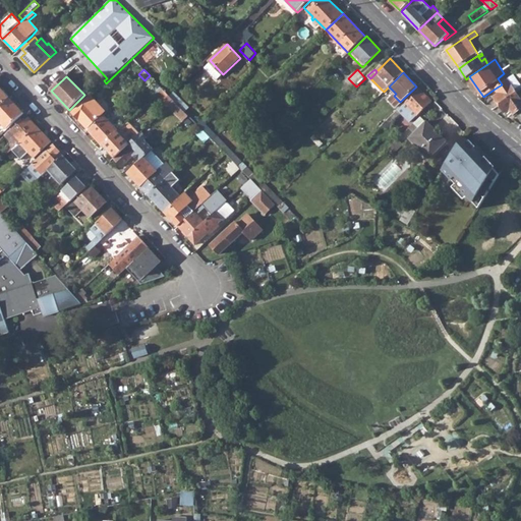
[(502,84),(497,88),(501,93),(496,97),(501,105),(517,94),(508,80),(502,84)]
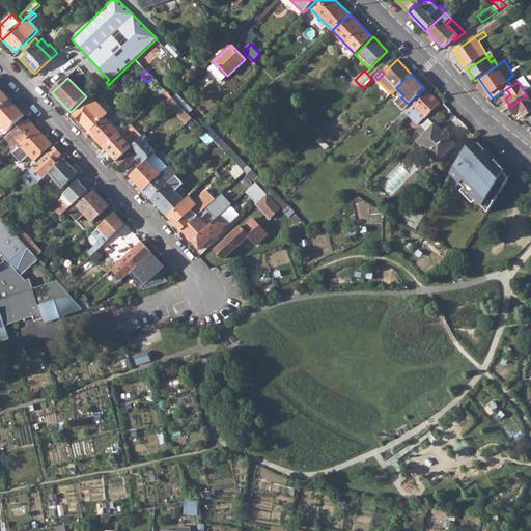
[(0,109),(9,101),(0,90),(0,89),(0,109)]
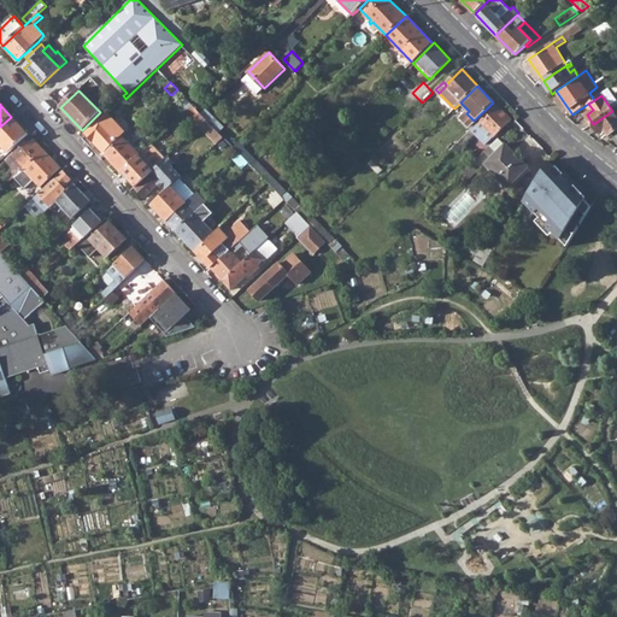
[(482,124),(493,136),(511,119),(497,105),(476,125),(479,128),(482,124)]
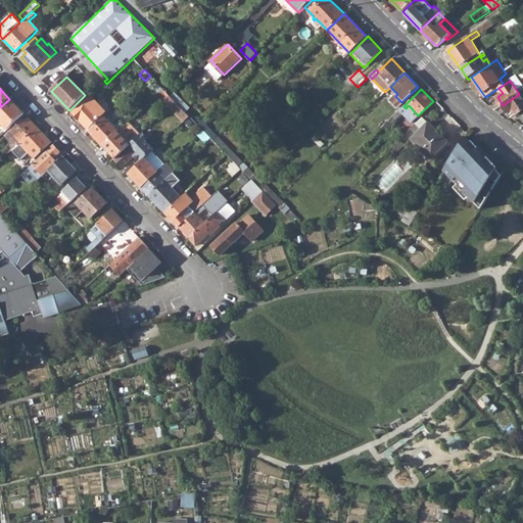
[(177,102),(173,99),(171,97),(164,90),(156,98),(168,110),(171,108),(177,102)]
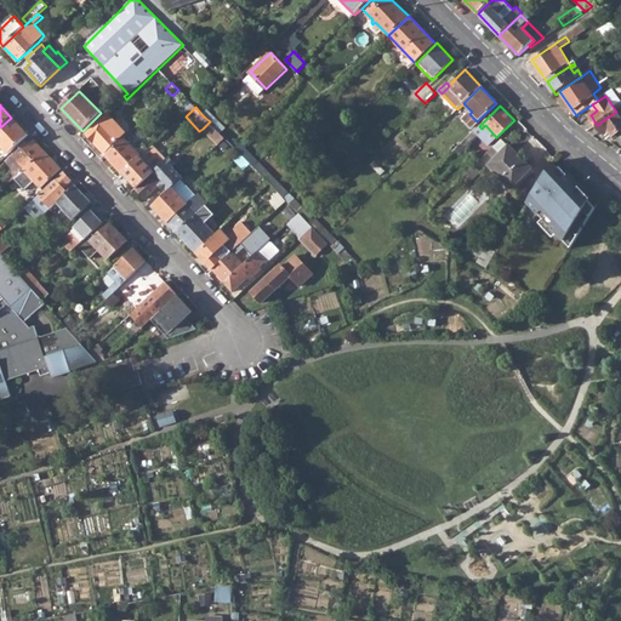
[(608,130),(613,136),(620,130),(620,108),(616,112),(597,125),(603,134),(608,130)]
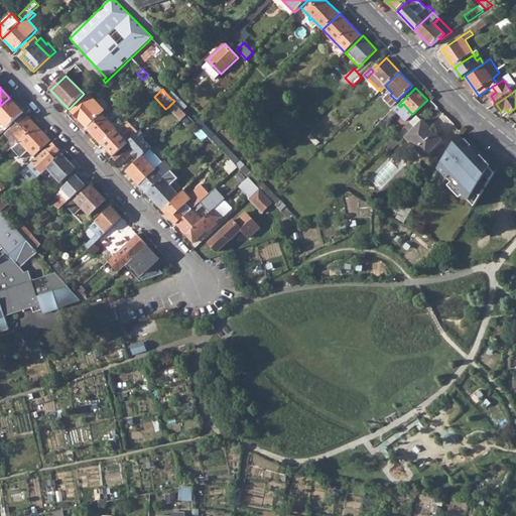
[(174,101),(175,103),(180,99),(173,91),(168,96),(170,98),(174,101)]
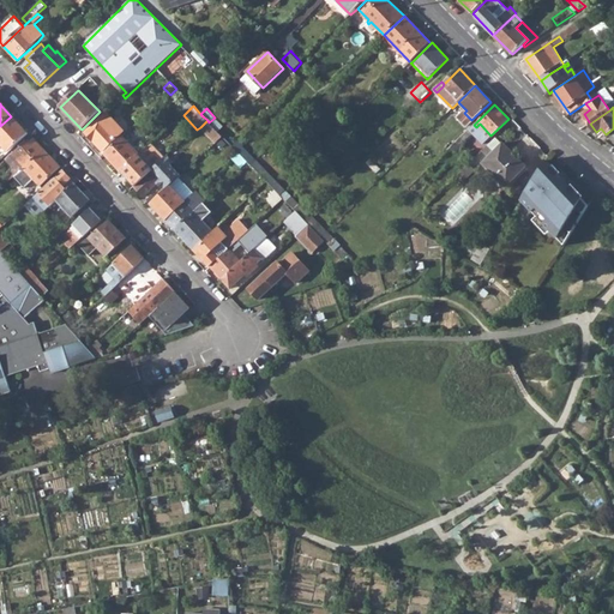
[(347,125),(350,128),(363,116),(359,113),(347,125)]
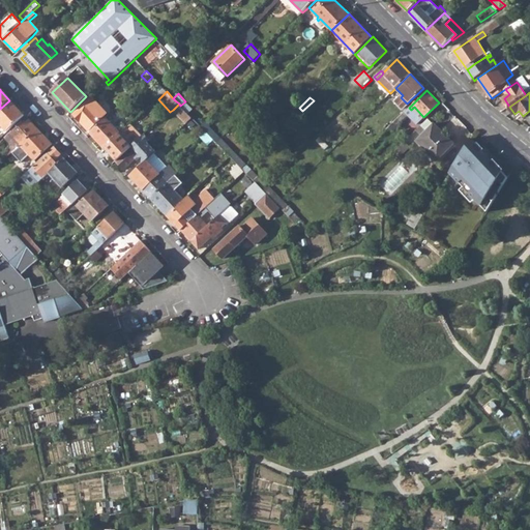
[(108,114),(93,98),(75,116),(81,123),(83,121),(91,129),(108,114)]
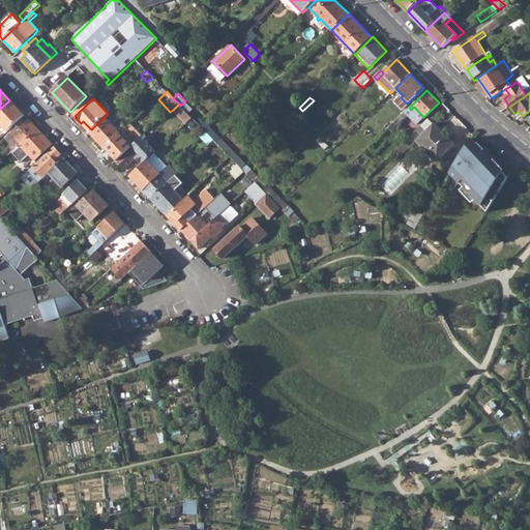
[(0,124),(7,133),(25,116),(9,100),(0,109),(0,124)]
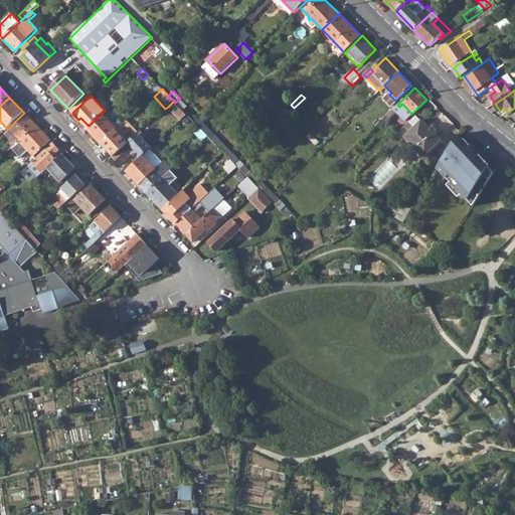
[(175,103),(184,111),(186,109),(183,106),(185,104),(180,99),(175,103)]
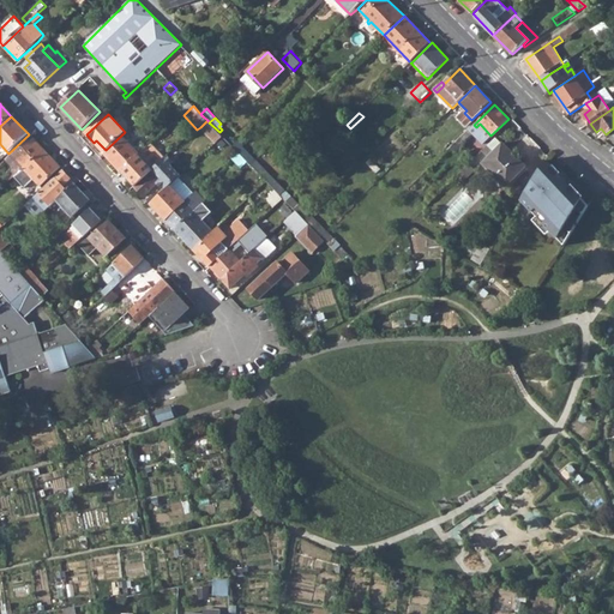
[(200,127),(217,144),(224,138),(220,132),(209,122),(208,120),(200,127)]
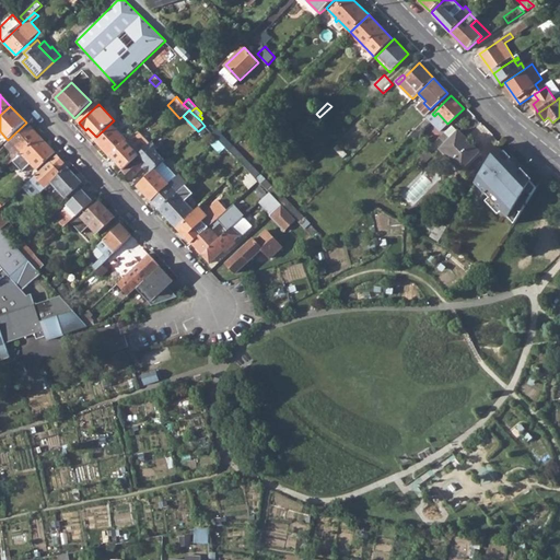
[(421,125),(424,129),(432,121),(428,118),(421,125)]
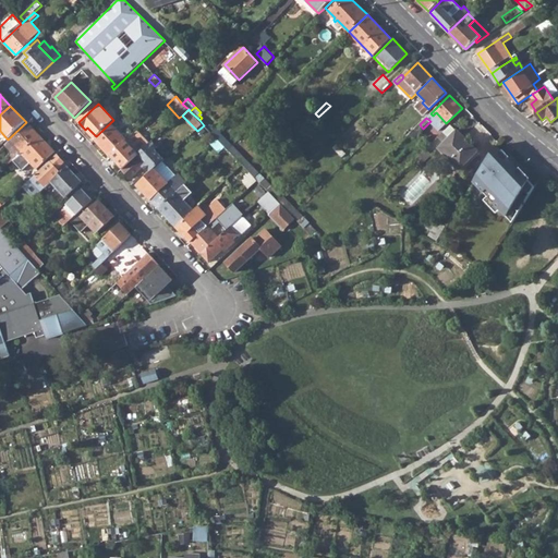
[(439,148),(460,169),(478,150),(458,130),(457,131),(451,124),(439,136),(445,143),(439,148)]
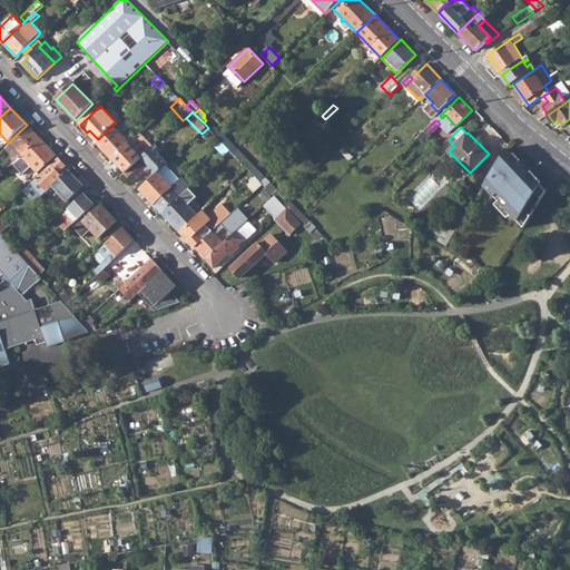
[(114,160),(133,143),(127,137),(125,139),(115,128),(98,143),(114,160)]
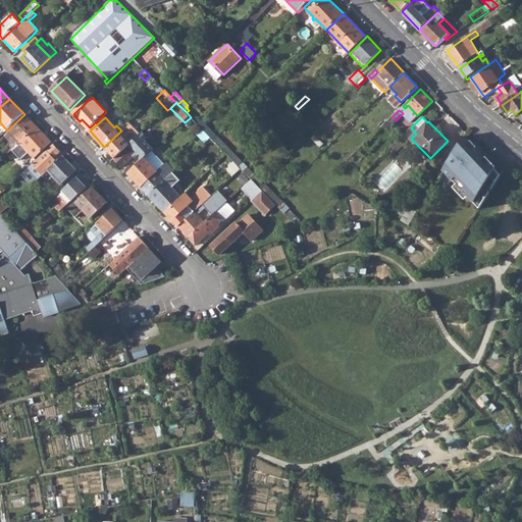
[(5,152),(7,154),(9,154),(12,152),(38,128),(30,119),(24,124),(22,121),(6,136),(13,143),(7,149),(5,152)]
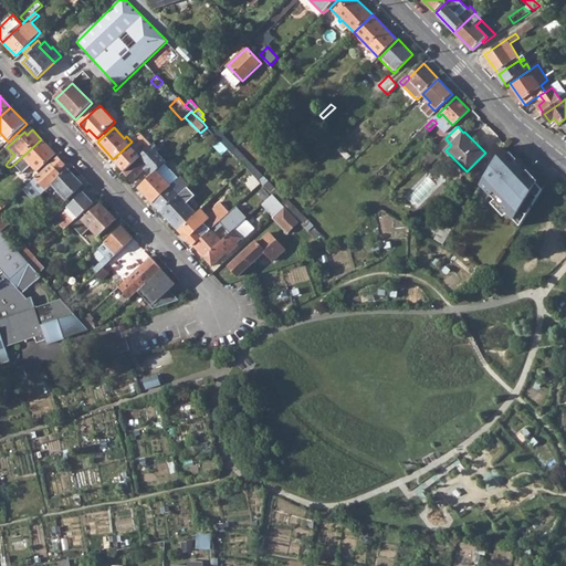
[(216,136),(232,153),(237,148),(220,130),(216,136)]
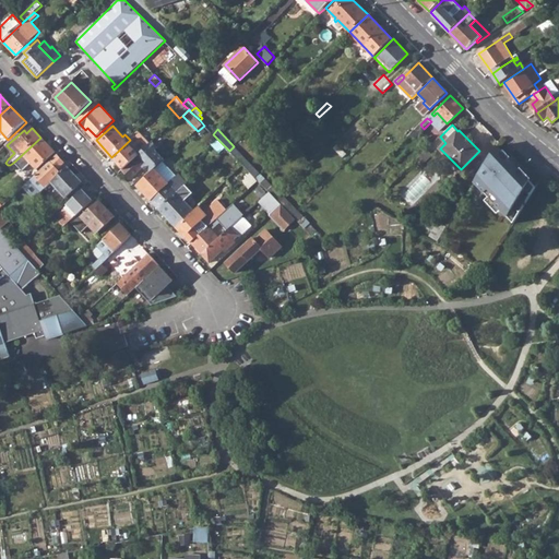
[(111,157),(123,170),(140,155),(151,145),(139,132),(130,140),(111,157)]
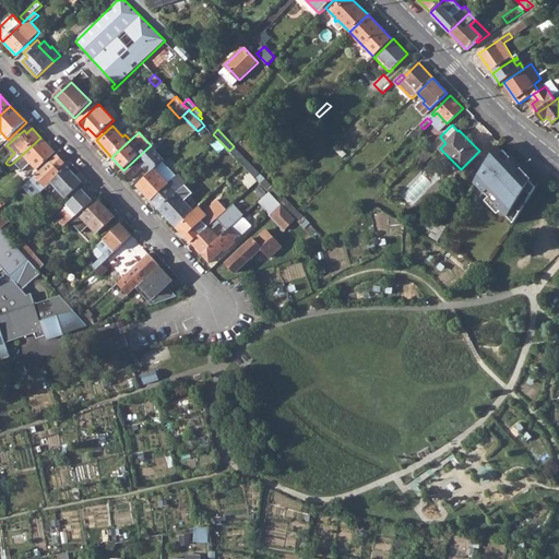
[(37,170),(56,154),(40,138),(13,163),(23,173),(31,164),(37,170)]
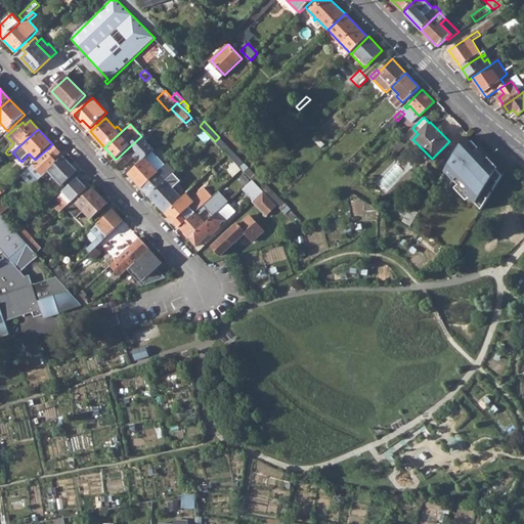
[(134,158),(141,164),(146,160),(153,154),(156,150),(147,142),(150,139),(144,133),(141,136),(131,145),(116,160),(123,168),(134,158)]
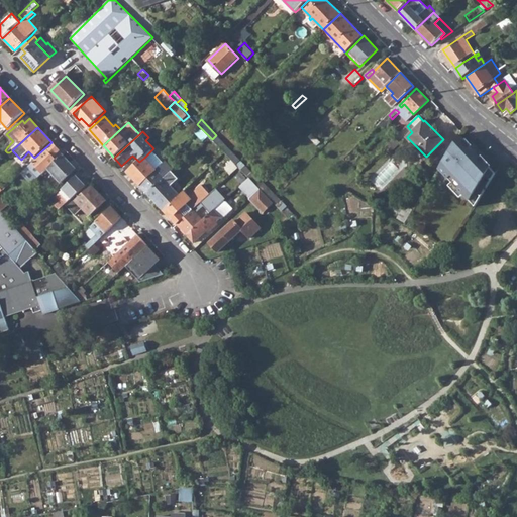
[(212,139),(226,154),(230,149),(216,135),(212,139)]
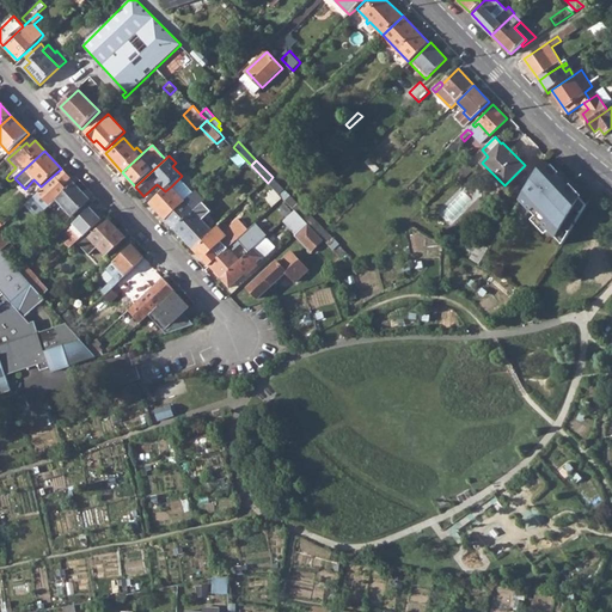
[(544,160),(520,200),(531,212),(532,210),(537,214),(544,222),(543,224),(549,230),(563,245),(587,204),(544,160)]
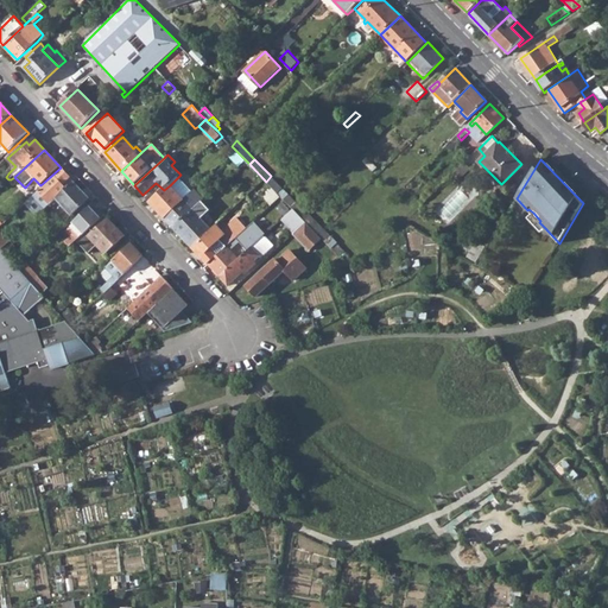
[(466,162),(453,176),(457,182),(472,168),(466,162)]
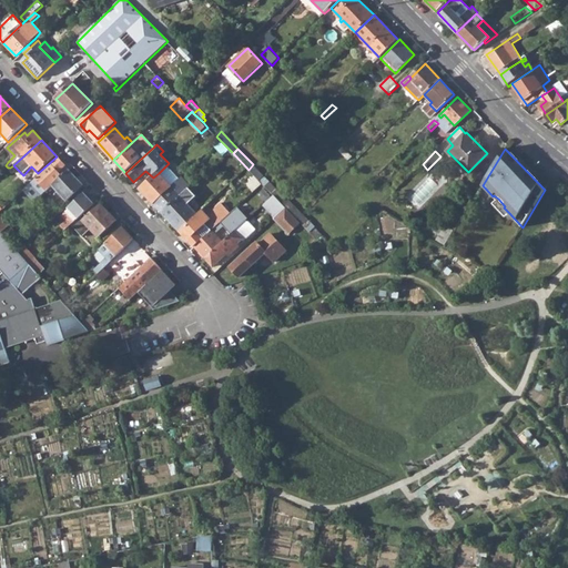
[(66,166),(59,159),(40,175),(36,180),(31,184),(43,196),(46,193),(63,178),(59,173),(66,166)]
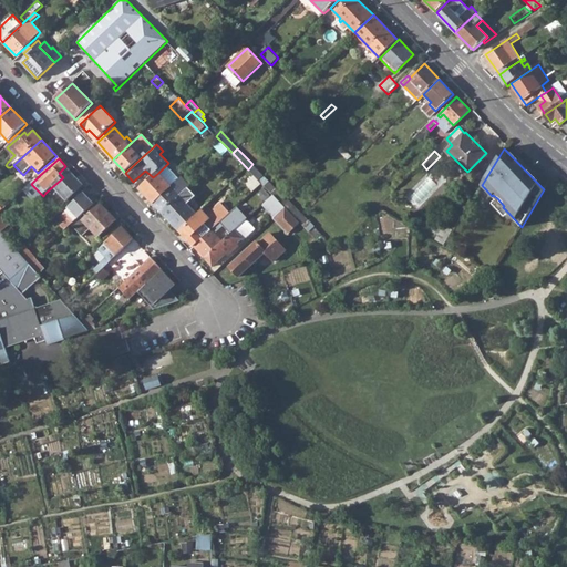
[(163,178),(172,187),(179,181),(165,166),(158,173),(163,178)]
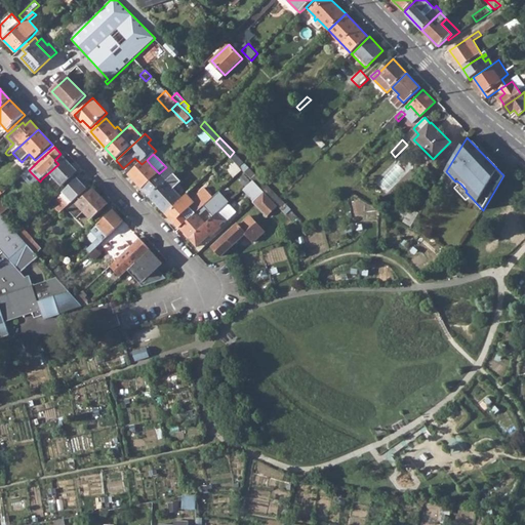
[(53,176),(63,187),(78,172),(65,158),(58,164),(42,178),(45,180),(47,178),(48,180),(53,176)]
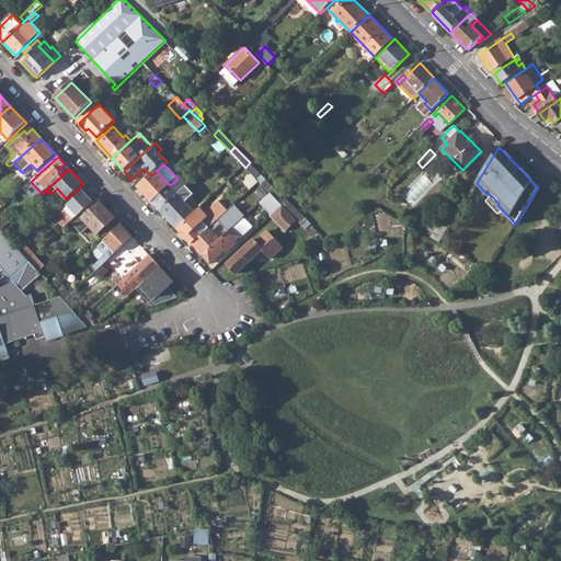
[(170,185),(161,176),(157,171),(151,175),(139,187),(152,202),(170,185)]
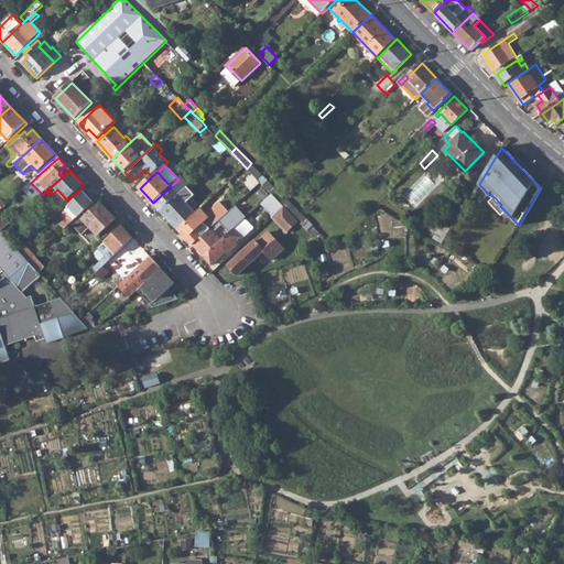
[(30,173),(21,182),(26,187),(31,183),(35,179),(30,173)]
